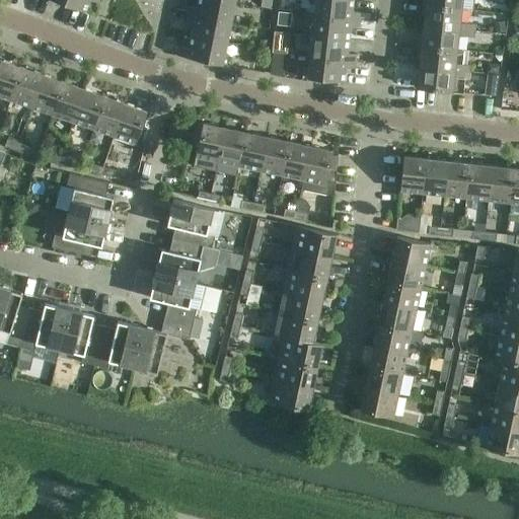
[(54,0),(85,12),(89,0),(94,0),(98,1),(98,0),(54,0)]
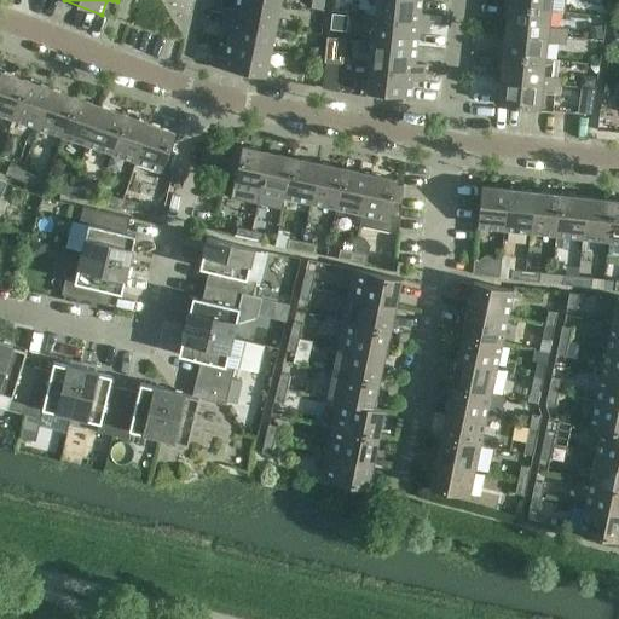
[(276,28),(281,4),(264,0),(235,0),(233,10),(224,9),(221,17),(276,28)]
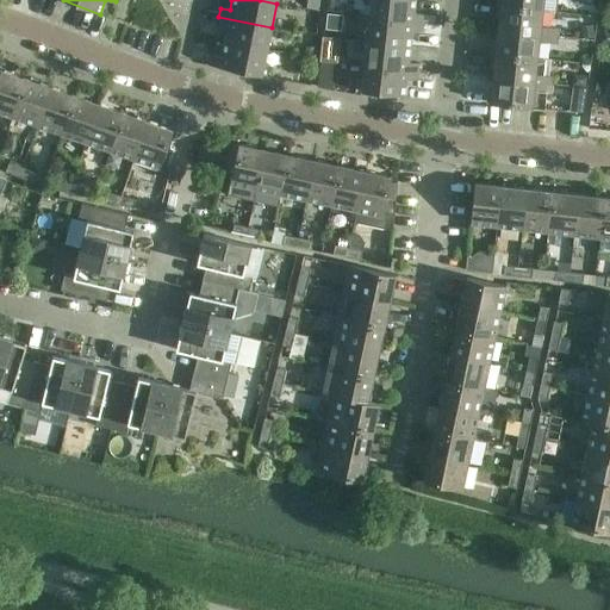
[(371,0),(369,18),(423,24),(423,16),(414,14),(415,0),(371,0)]
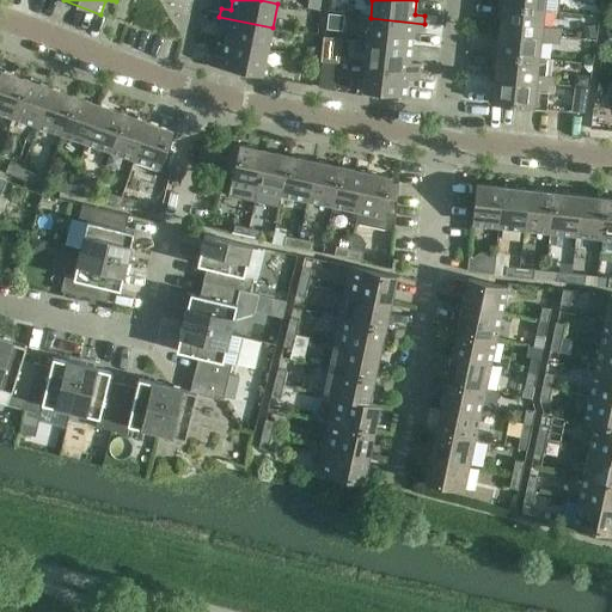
[(502,0),(502,6),(544,11),(544,0),(502,0)]
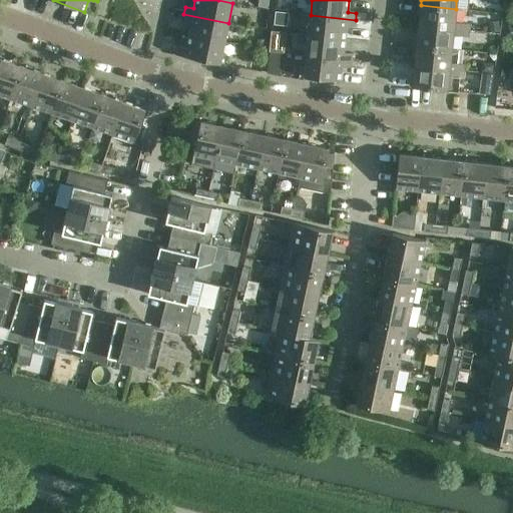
[(421,5),(419,25),(468,30),(469,24),(454,22),(456,9),(421,5)]
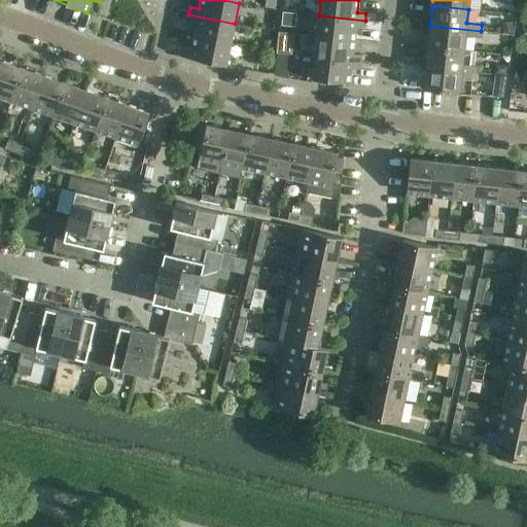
[(231,44),(235,24),(188,14),(187,21),(196,23),(194,36),(231,44)]
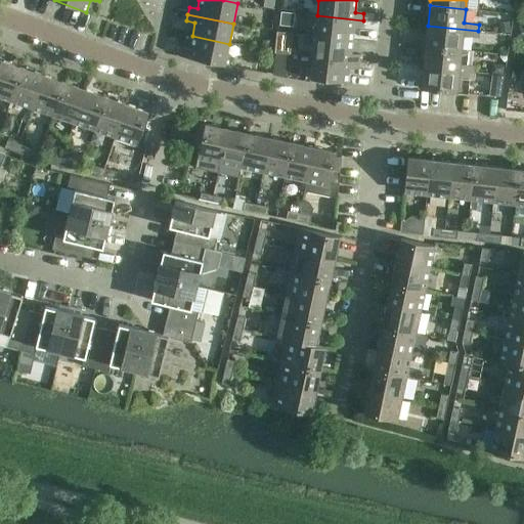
[(317,15),(315,36),(352,40),(354,27),(362,28),(363,20),(317,15)]
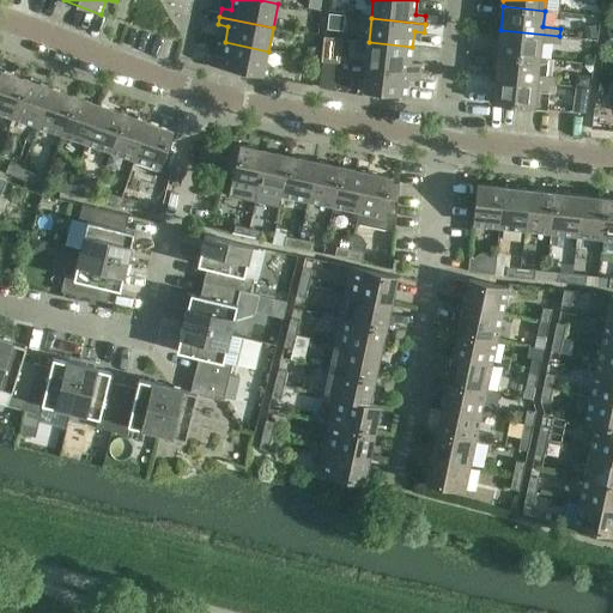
[(501,30),(497,54),(539,59),(541,42),(558,44),(559,36),(501,30)]
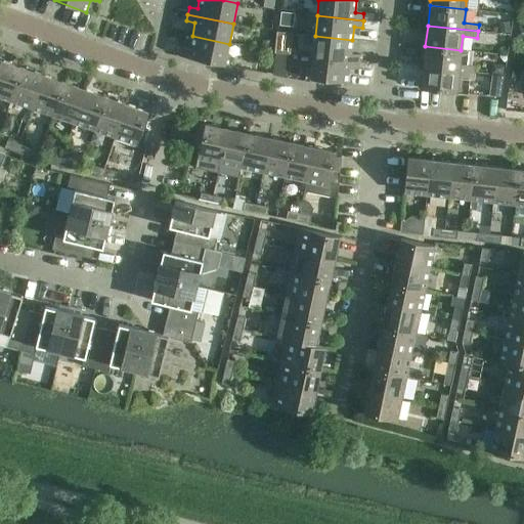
[(224,66),(229,44),(192,36),(189,49),(181,48),(179,56),(224,66)]
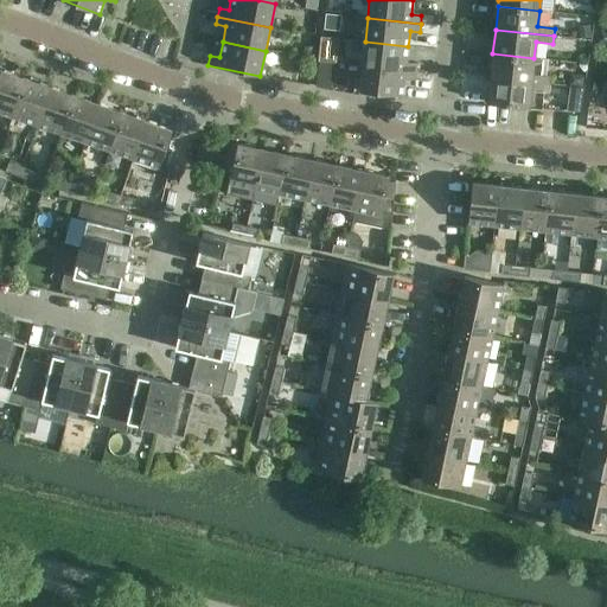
[(363,65),(415,71),(416,63),(407,62),(408,46),(365,42),(363,65)]
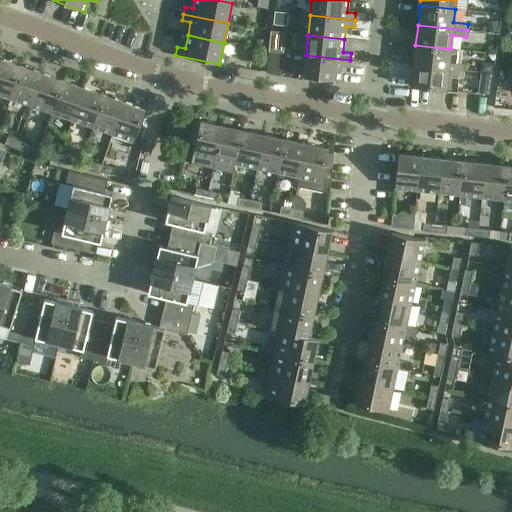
[(415,45),(413,65),(462,71),(463,64),(455,64),(457,50),(450,49),(415,45)]
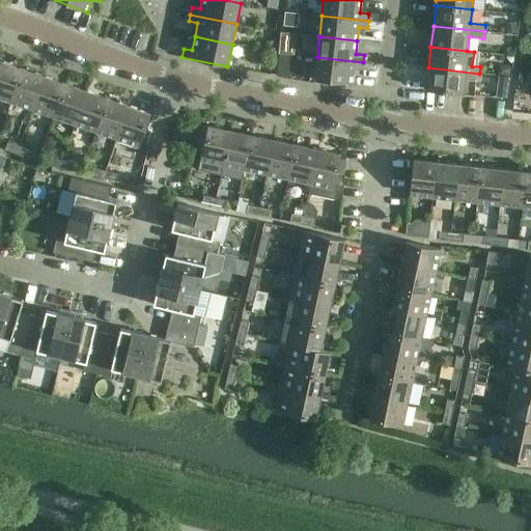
[(363,62),(317,57),(314,80),(352,84),(354,68),(362,70),(363,62)]
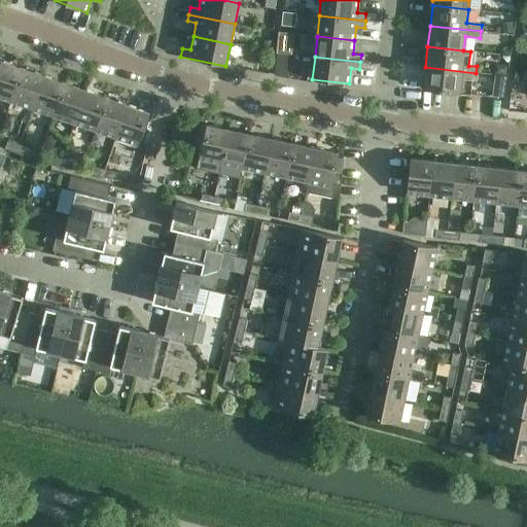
[(22,69),(0,62),(0,61),(0,97),(10,101),(22,69)]
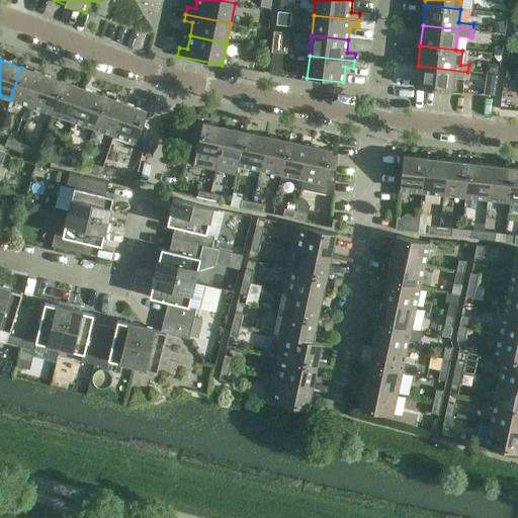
[(467,72),(418,66),(416,88),(462,93),(464,78),(467,78),(467,72)]
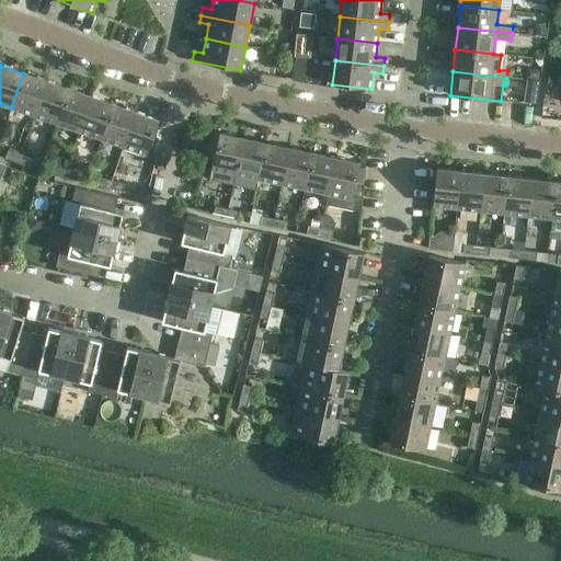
[(46,81),(23,73),(11,107),(34,116),(46,81)]
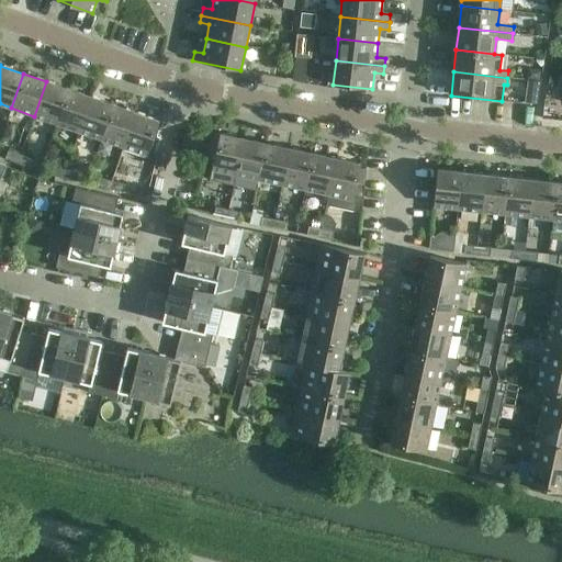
[(527,80),(525,102),(537,103),(539,81),(527,80)]
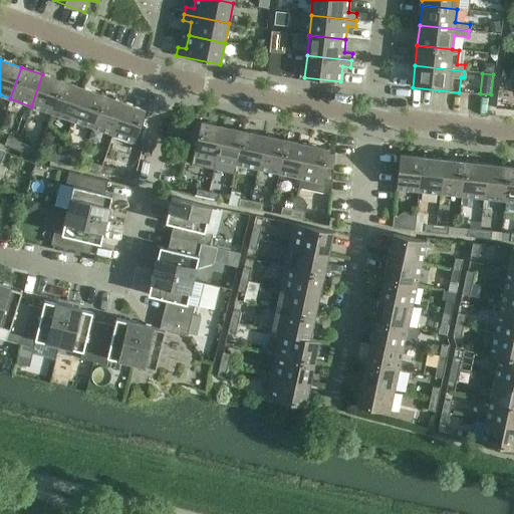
[(42,74),(31,106),(51,113),(62,81),(42,74)]
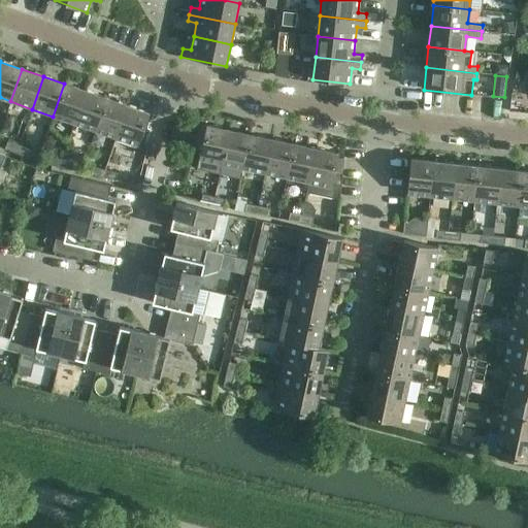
[(74,124),(85,91),(64,84),(53,117),(74,124)]
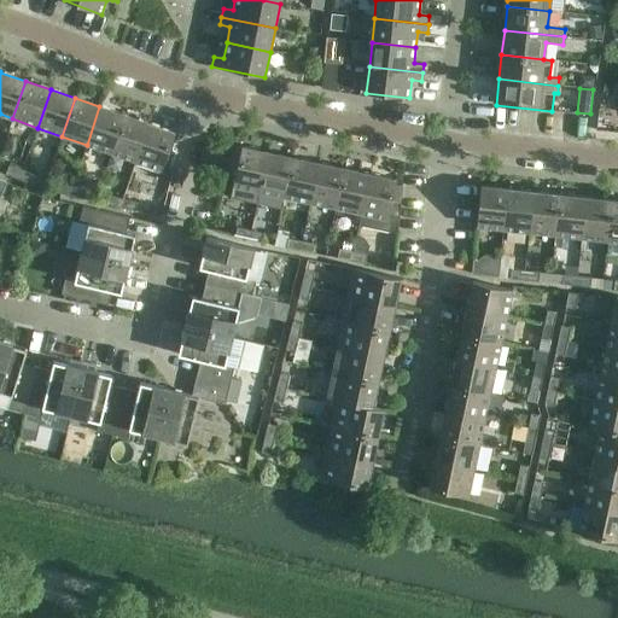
[(87,145),(111,153),(124,115),(99,106),(87,145)]
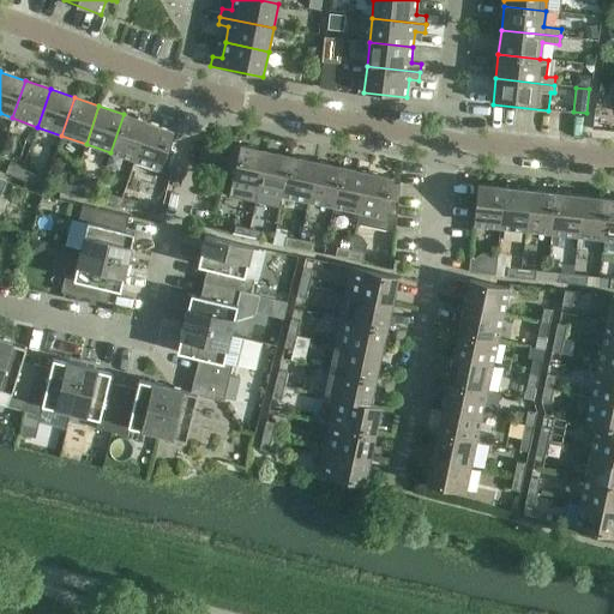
[(148,122),(124,114),(110,152),(134,161),(148,122)]
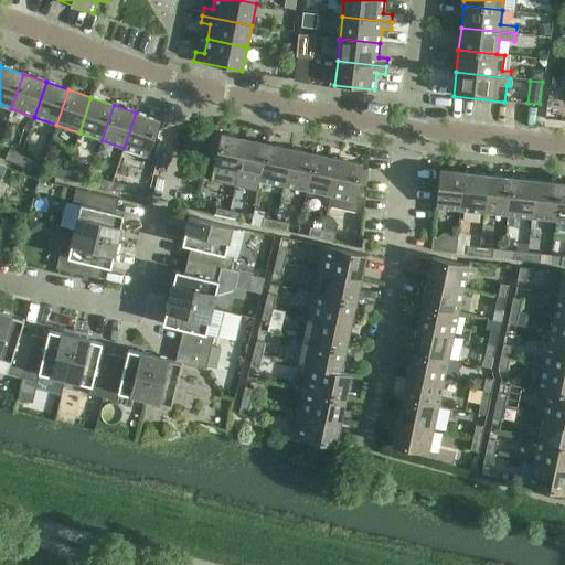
[(136,113),(124,148),(148,156),(160,121),(136,113)]
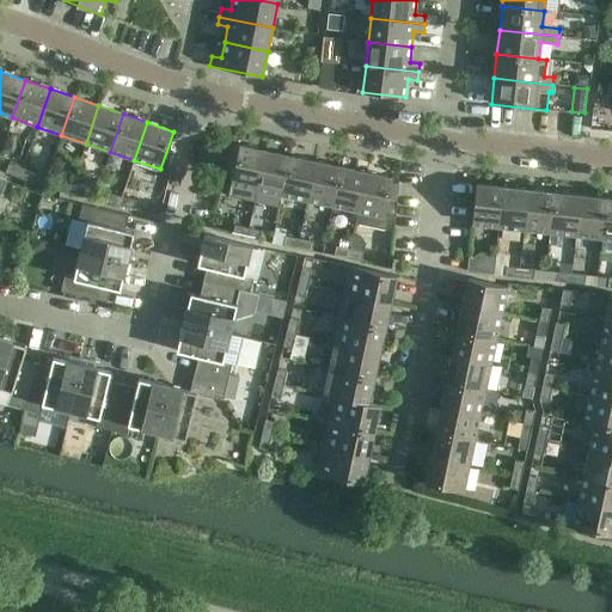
[(257,190),(265,151),(239,146),(231,184),(257,190)]
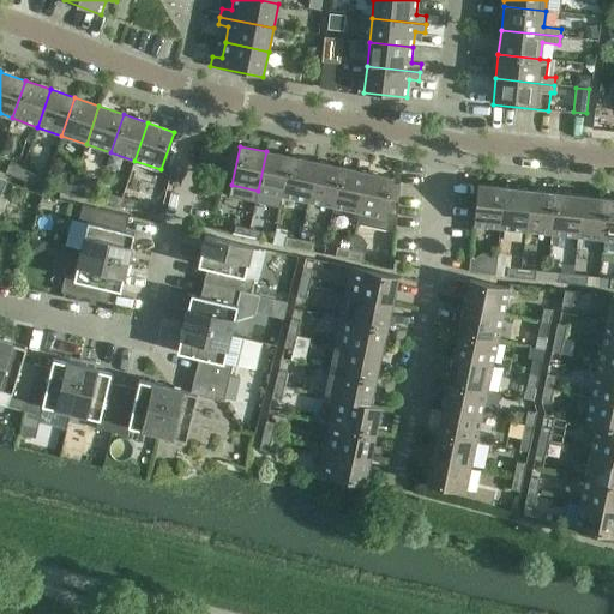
[(292,157),(266,151),(258,191),(283,197),(292,157)]
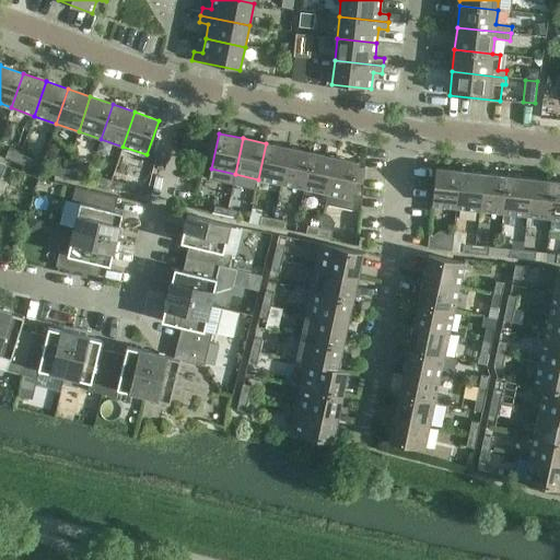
[(258,179),(281,184),(289,149),(266,143),(258,179)]
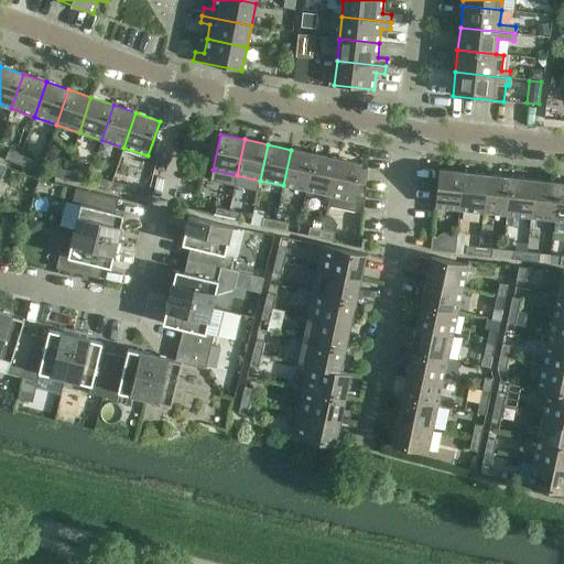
[(283,185),(306,191),(314,154),(291,150),(283,185)]
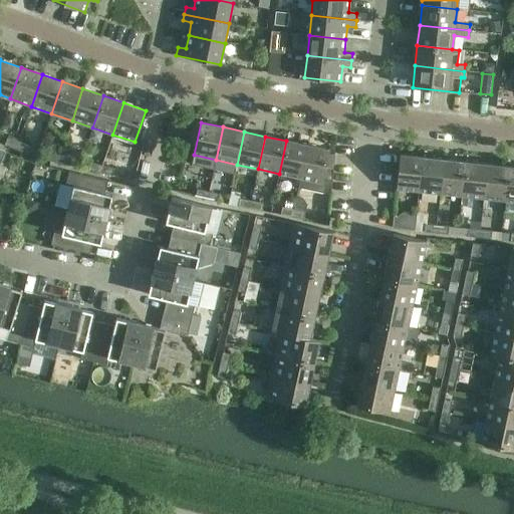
[(16,150),(18,142),(7,138),(4,145),(16,150)]
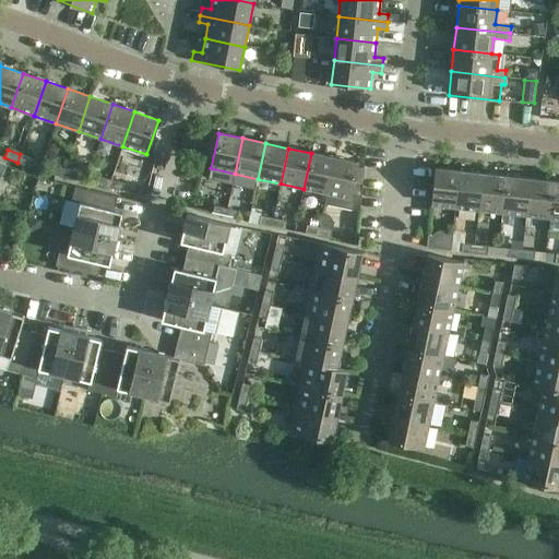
[(304,189),(326,193),(334,158),(311,153),(304,189)]
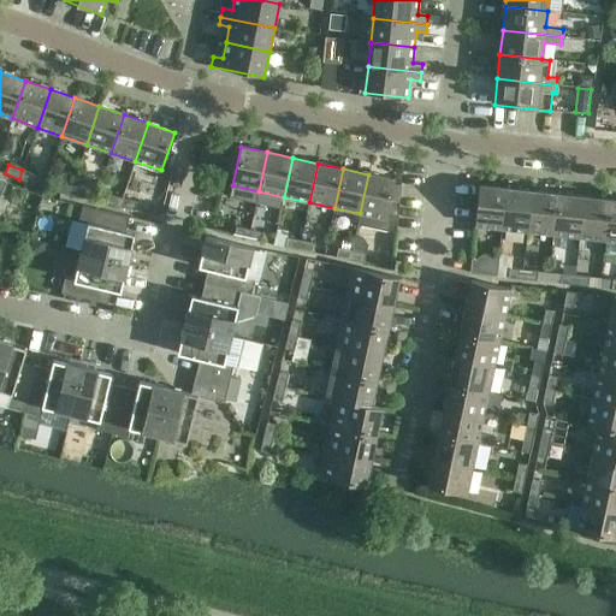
[(22,170),(19,179),(33,184),(36,175),(22,170)]
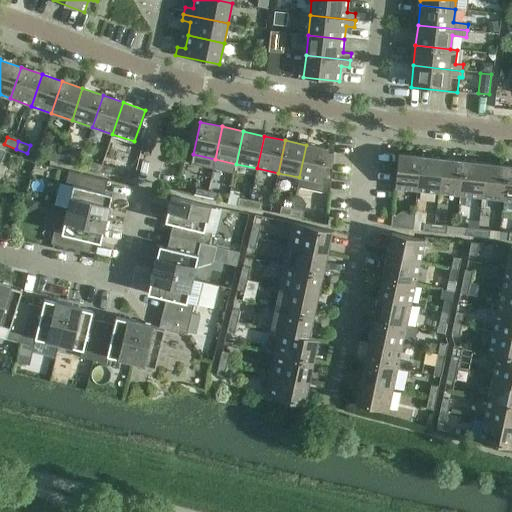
[(306,145),(299,177),(297,187),(323,192),(325,182),(321,181),(328,150),(306,145)]
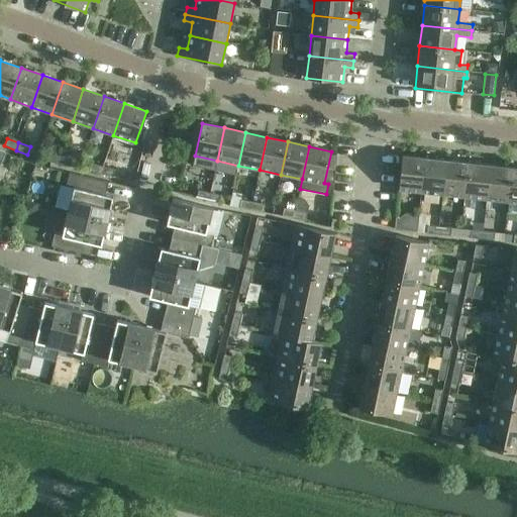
[(59,164),(61,156),(48,152),(46,161),(59,164)]
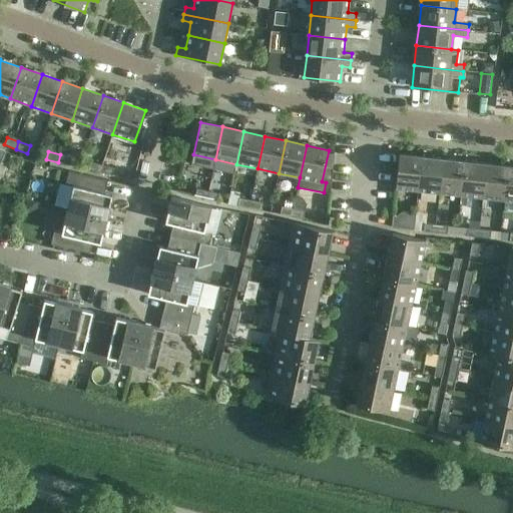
[(60,154),(58,162),(69,165),(71,157),(60,154)]
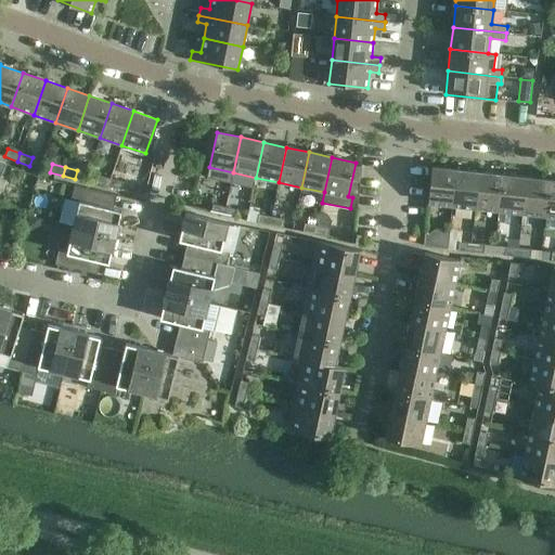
[(428,201),(428,202),(427,204),(452,206),(456,170),(431,167),(428,201)]
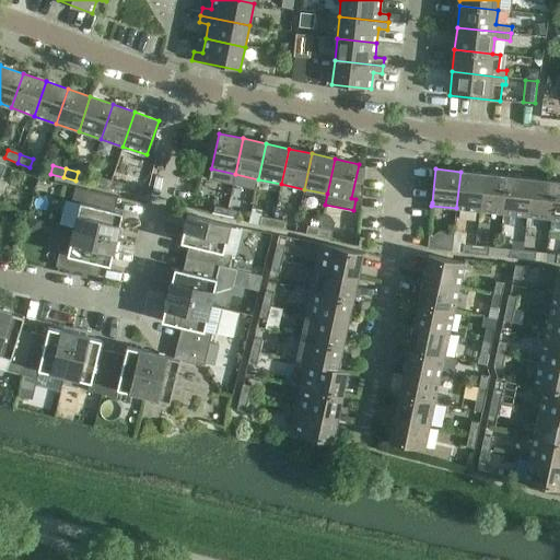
[(456,208),(479,211),(483,174),(461,172),(456,208)]
